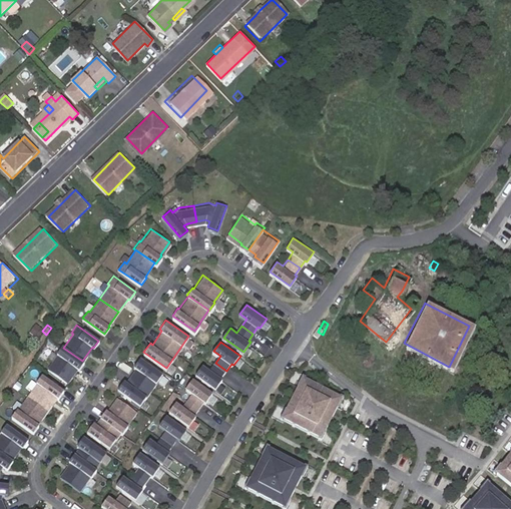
[(78,369),(84,362),(82,361),(63,348),(61,346),(56,354),(57,354),(48,367),(68,382),(77,368),(78,369)]
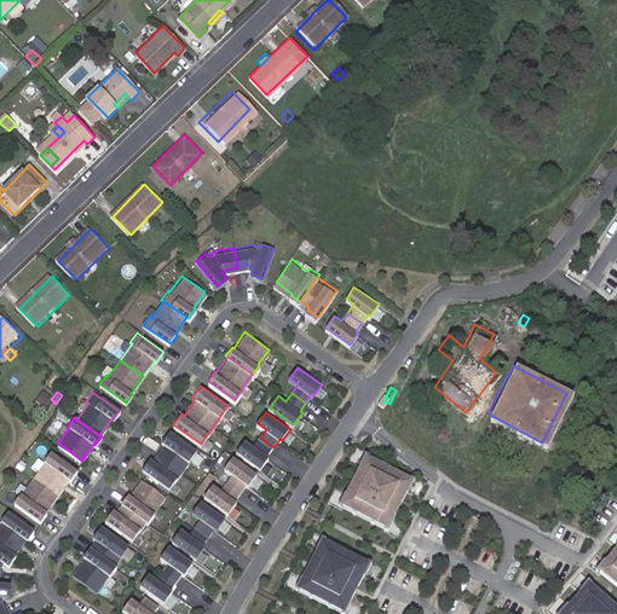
[(163,442),(159,451),(183,469),(196,450),(169,430),(161,441),(163,442)]
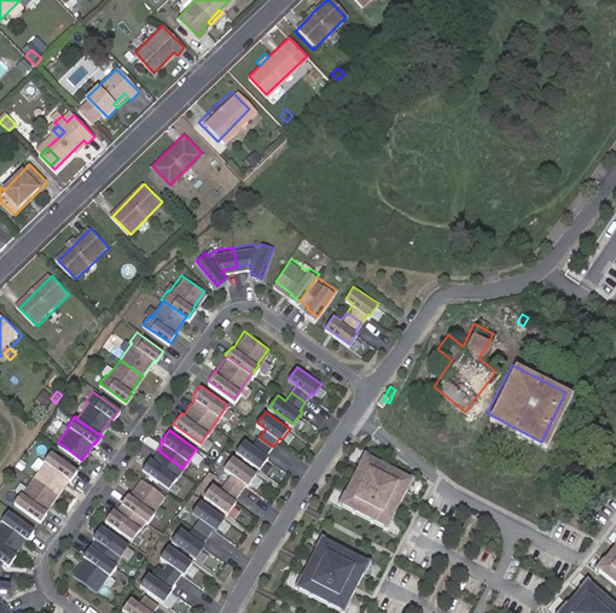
[(273,447),(260,437),(254,445),(247,439),(238,451),(262,468),(271,456),(268,455),(273,447)]
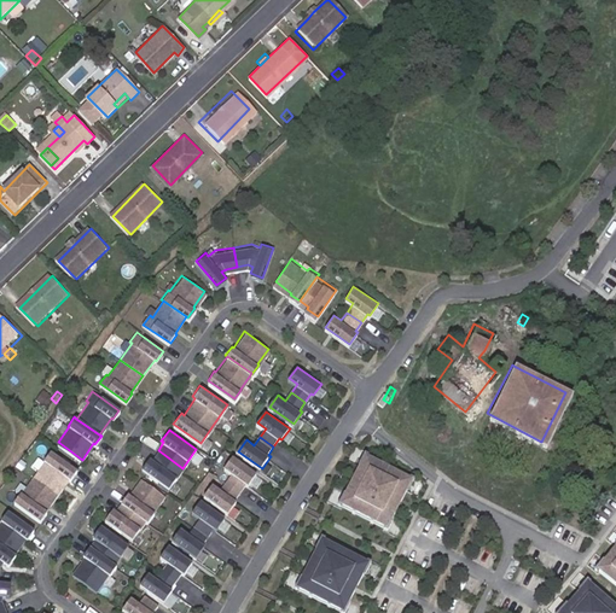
[(68,478),(74,470),(47,450),(41,460),(30,476),(56,492),(67,477),(68,478)]
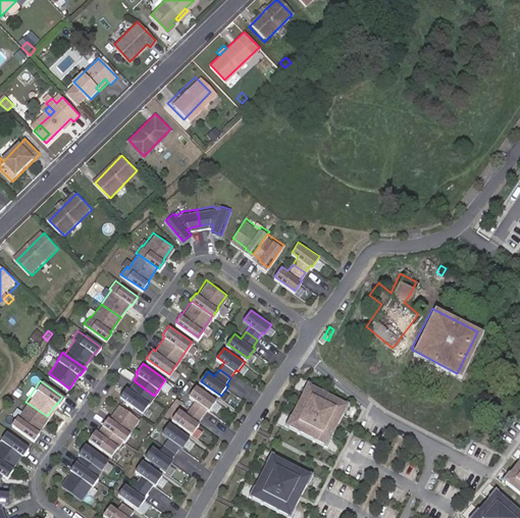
[(154,396),(134,380),(128,387),(126,386),(120,396),(143,411),(154,396)]
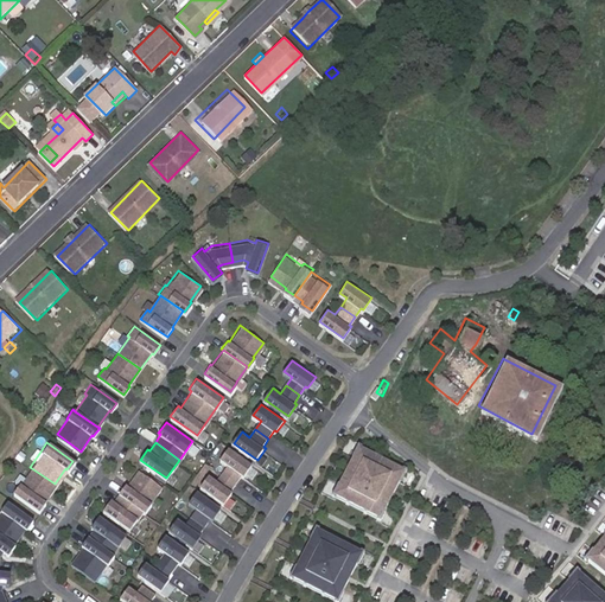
[(395,485),(400,474),(397,473),(403,463),(361,442),(355,453),(354,452),(348,462),(349,463),(346,469),(345,469),(339,480),(342,480),(337,491),(380,512),(384,501),(387,503),(392,492),(390,491),(394,485),(395,485)]
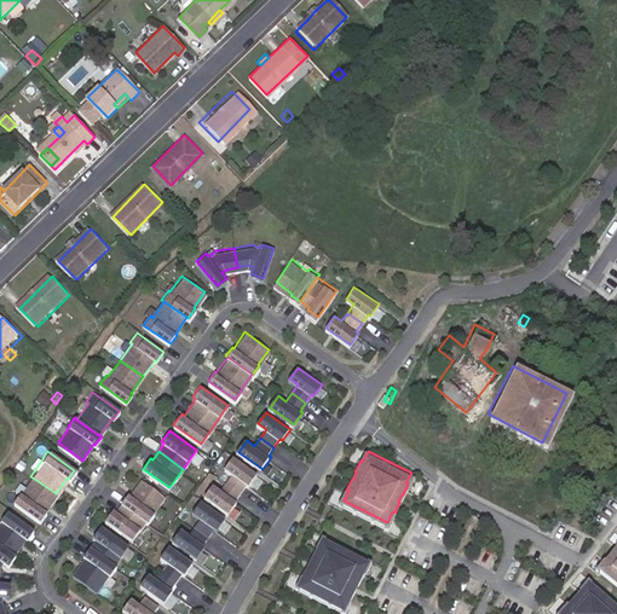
[(235,474),(229,482),(243,492),(248,484),(252,485),(259,474),(235,457),(226,468),(235,474)]
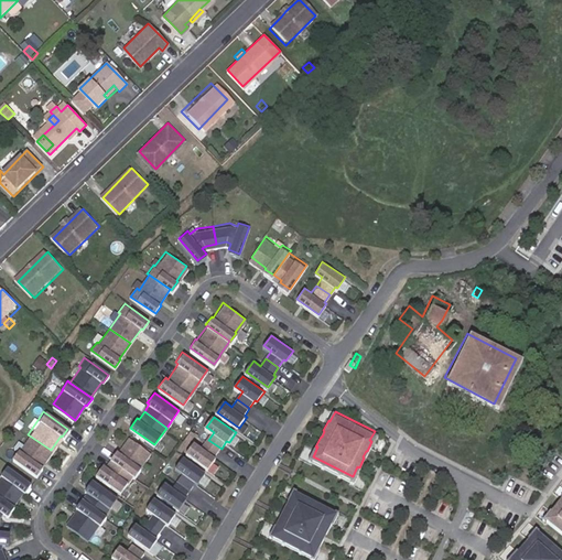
[(40,465),(51,450),(28,434),(18,449),(11,456),(35,474),(42,466),(40,465)]
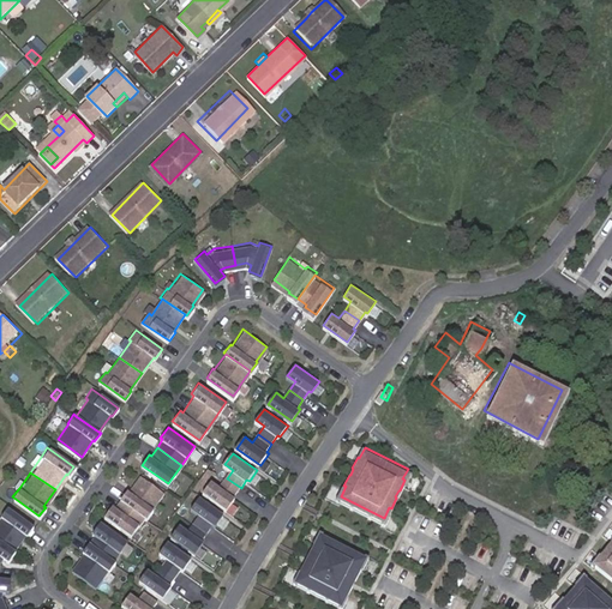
[(127,490),(121,499),(145,516),(148,517),(154,508),(154,507),(165,492),(141,475),(129,490),(127,490)]
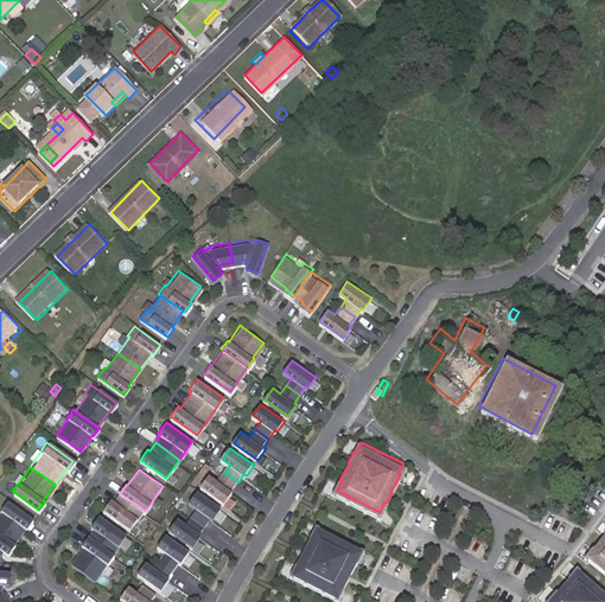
[(239,482),(224,473),(218,481),(211,476),(203,487),(227,504),(235,493),(233,491),(239,482)]
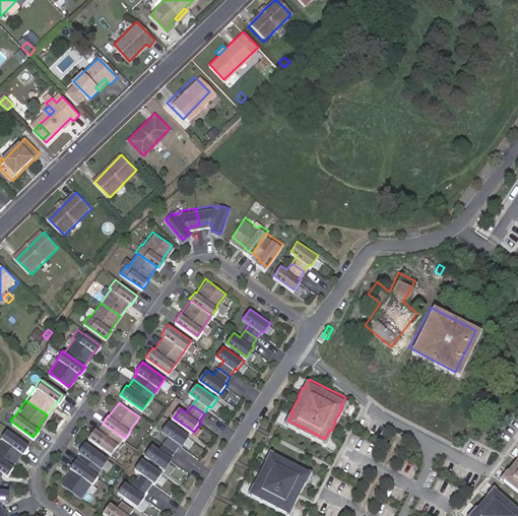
[(185,446),(191,436),(171,422),(164,432),(171,436),(166,443),(178,451),(183,444),(185,446)]
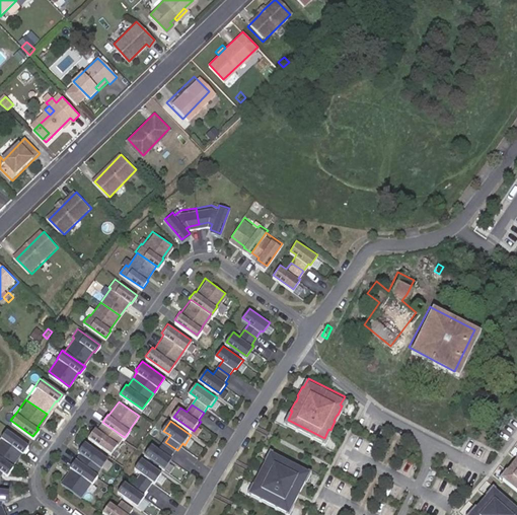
[(123,436),(102,422),(97,429),(95,427),(89,436),(112,452),(123,436)]
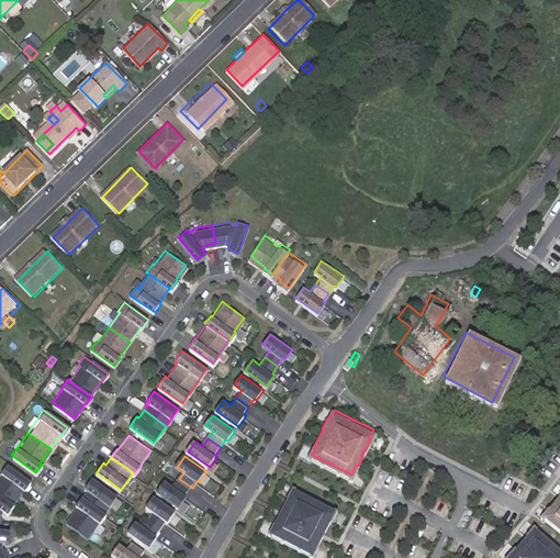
[(22,489),(29,481),(3,464),(0,468),(0,494),(11,502),(21,488),(22,489)]
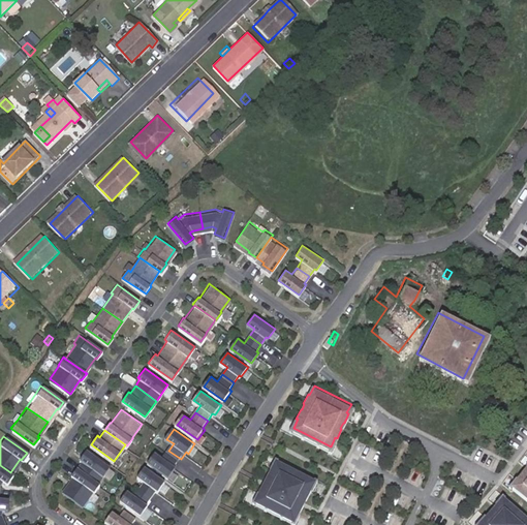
[(111,466),(87,451),(81,459),(83,461),(78,468),(98,483),(111,466)]
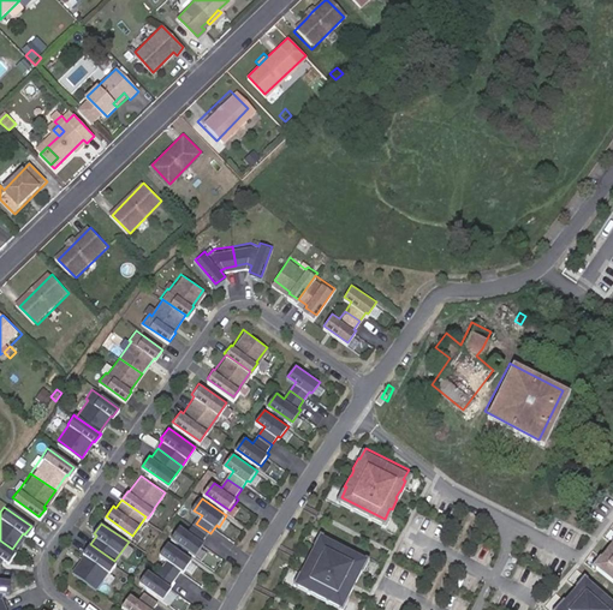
[(210,533),(196,524),(190,532),(183,527),(174,538),(198,555),(207,544),(204,542),(210,533)]
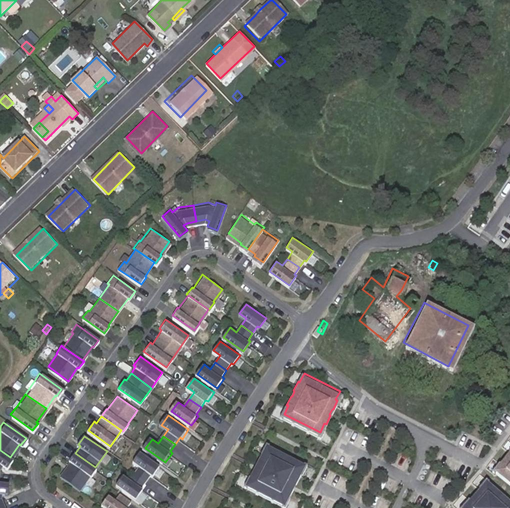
[(299,480),(303,471),(301,470),(305,461),(269,444),(265,452),(263,451),(259,460),(260,461),(257,466),(256,466),(252,475),(254,476),(249,485),(285,502),(290,493),(291,494),(296,485),(295,485),(297,479),(299,480)]
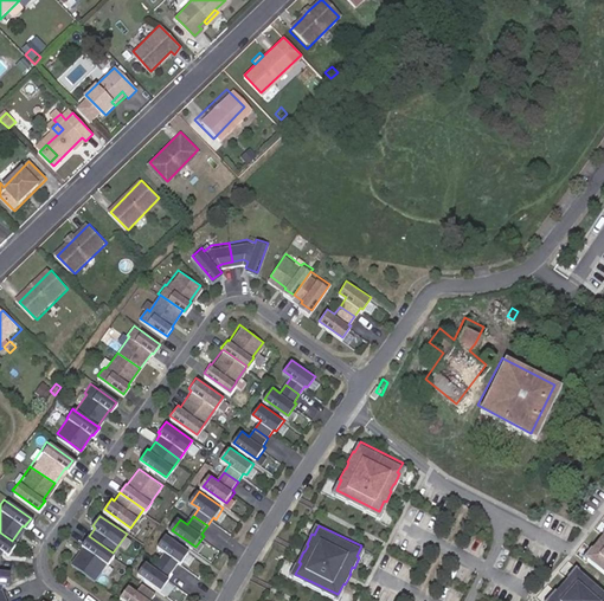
[(0,549),(1,548),(6,553),(13,542),(12,541),(0,532),(0,549)]
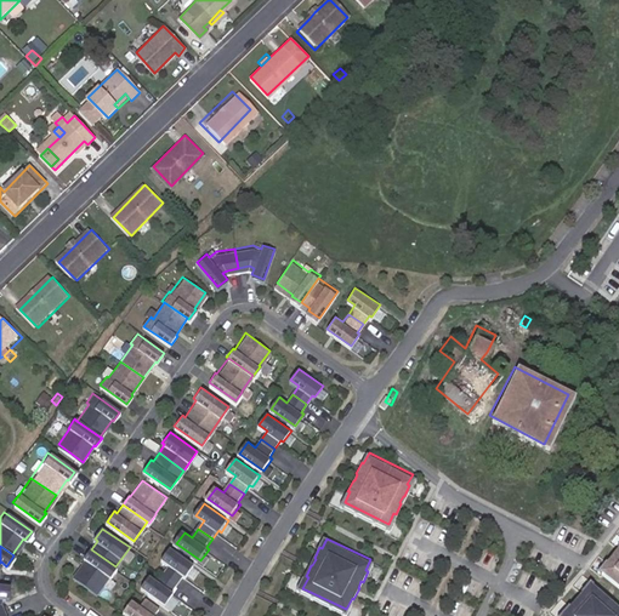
[(618,547),(611,558),(613,559),(605,568),(618,579),(618,547)]
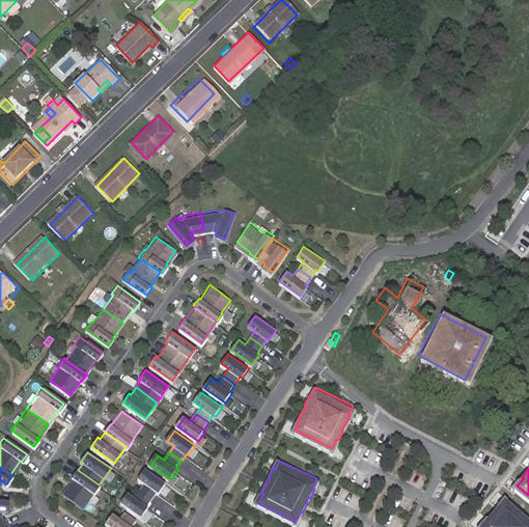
[(162,494),(168,483),(147,469),(141,479),(147,483),(142,491),(155,499),(160,492),(162,494)]
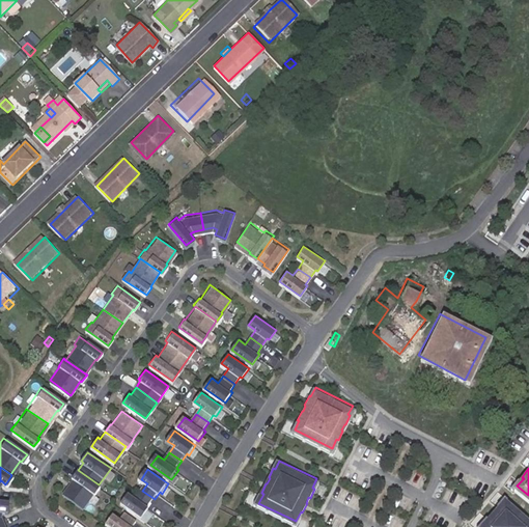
[(99,484),(78,470),(73,477),(74,478),(63,493),(84,507),(94,494),(95,494),(101,486),(99,484)]
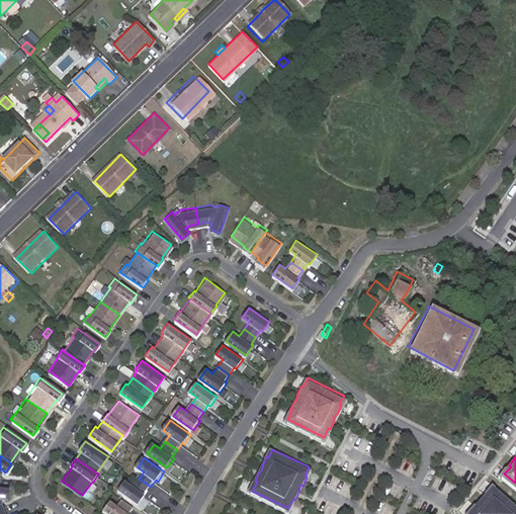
[(151,487),(139,479),(134,486),(127,482),(120,491),(141,505),(148,496),(146,494),(151,487)]
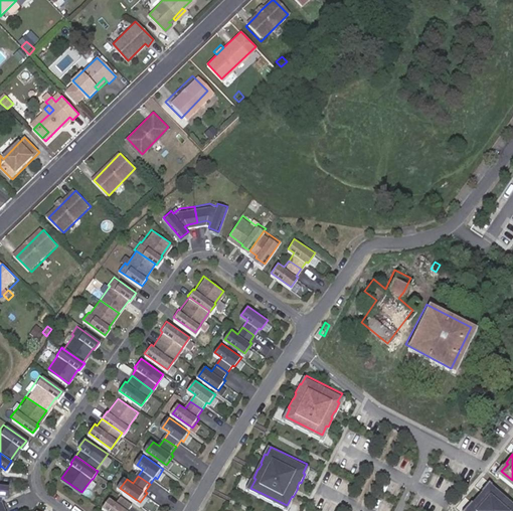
[(512,510),(512,501),(493,482),(486,489),(485,488),(474,499),(476,501),(466,510),(512,510)]
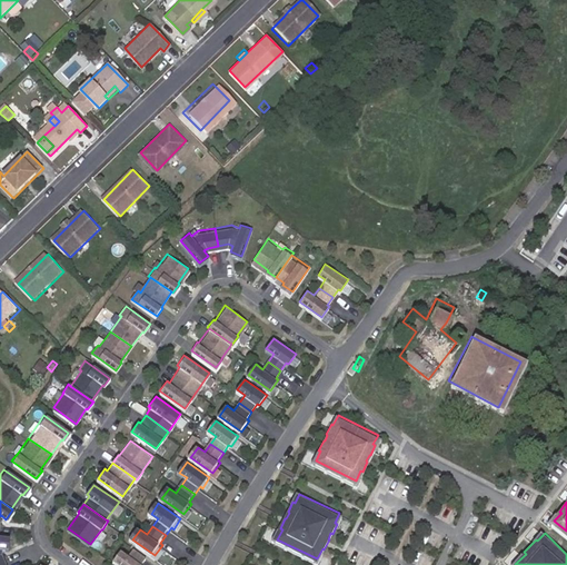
[(143,564),(149,558),(137,549),(131,557),(123,552),(117,563),(119,564),(143,564)]
